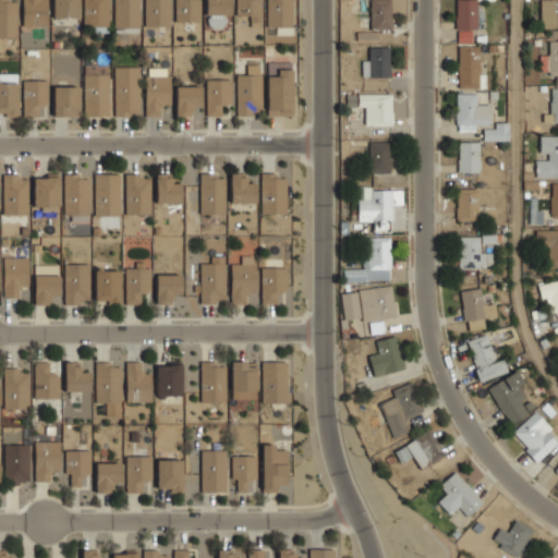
[(0,0),(0,36),(16,37),(16,0),(0,0)]
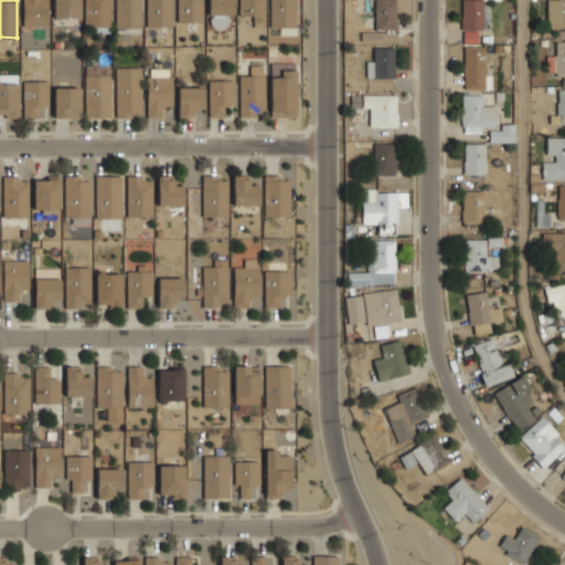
[(49,25),(46,0),(22,0),(23,27),(49,25)]
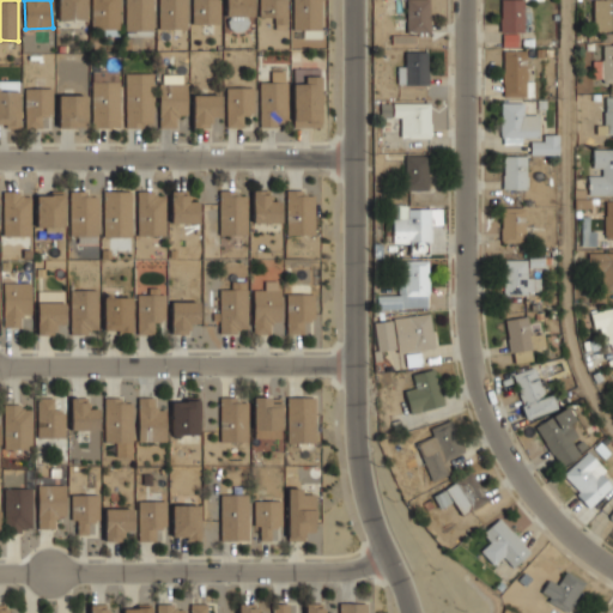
[(86,19),(85,0),(56,0),(58,20),(86,19)]
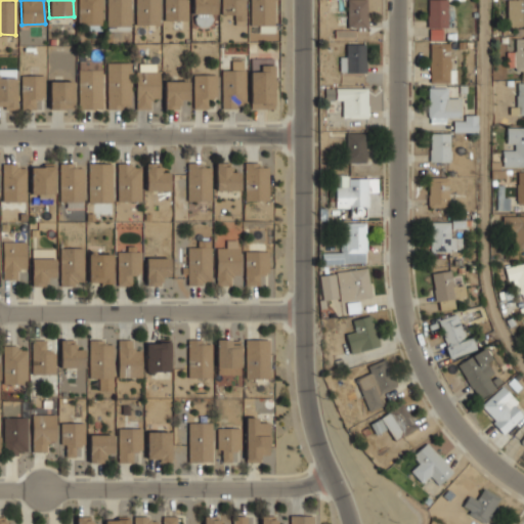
[(101,0),(78,0),(78,25),(101,25),(101,0)]
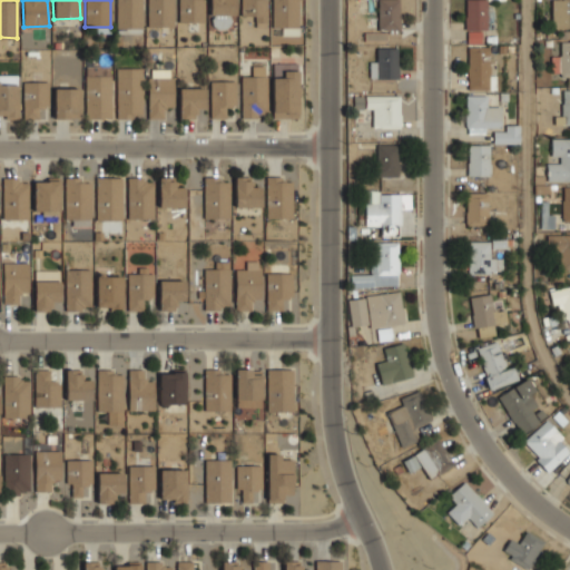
[(143,29),(141,0),(116,0),(117,33),(133,32),(133,29),(143,29)]
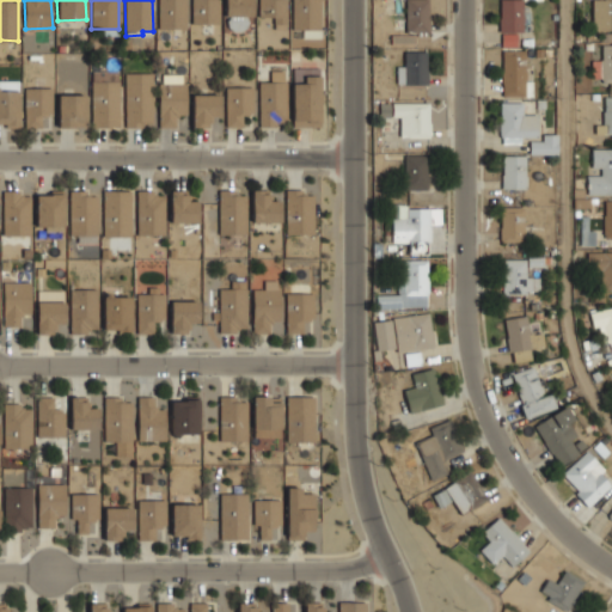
[(158,0),(158,28),(185,28),(185,0),(158,0)]
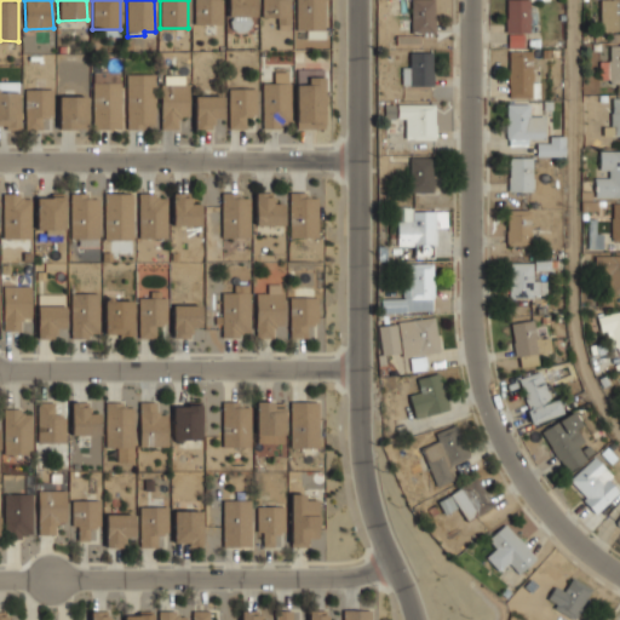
[(222,24),(222,0),(194,0),(194,24),(222,24)]
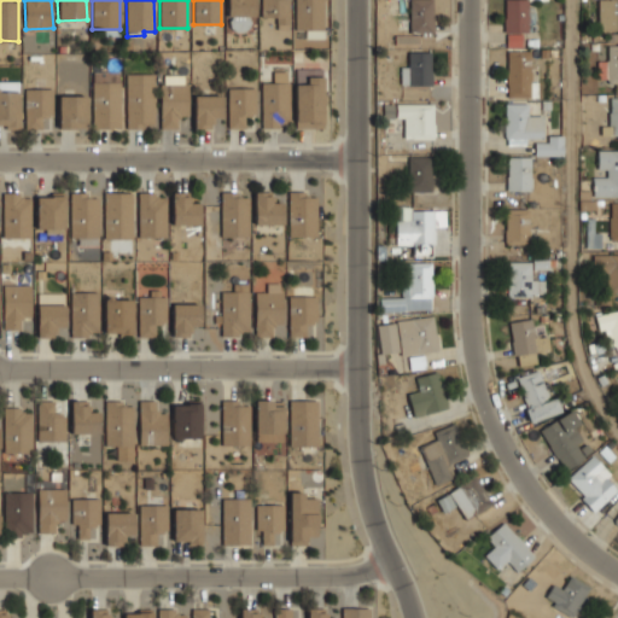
[(227,0),(227,16),(255,17),(255,0),(227,0)]
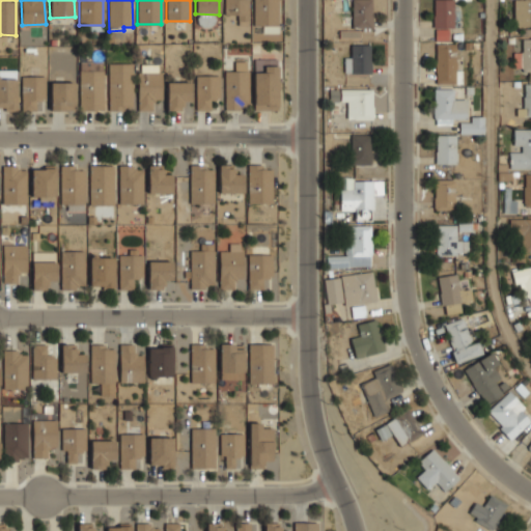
[(224,0),(225,15),(238,15),(238,19),(248,20),(248,0),(224,0)]
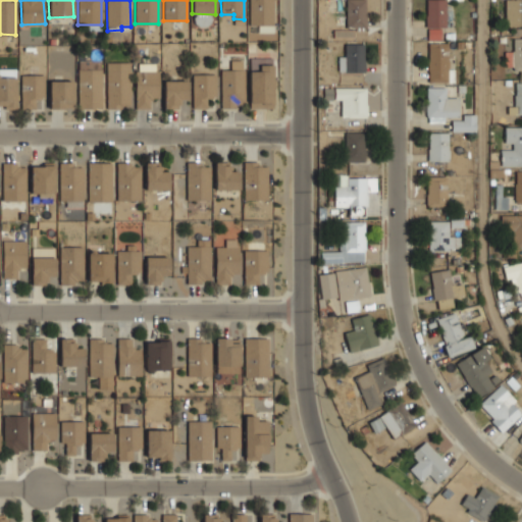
[(249,0),(250,25),(273,24),(272,0),(249,0)]
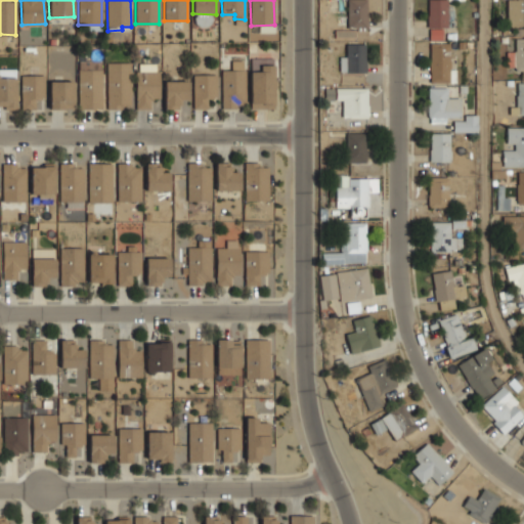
[(366,0),(347,0),(347,28),(366,28),(366,0)]
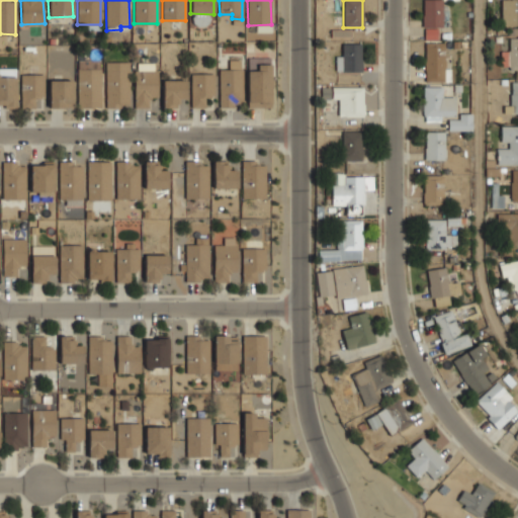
[(441,0),(423,0),(424,26),(442,25),(441,0)]
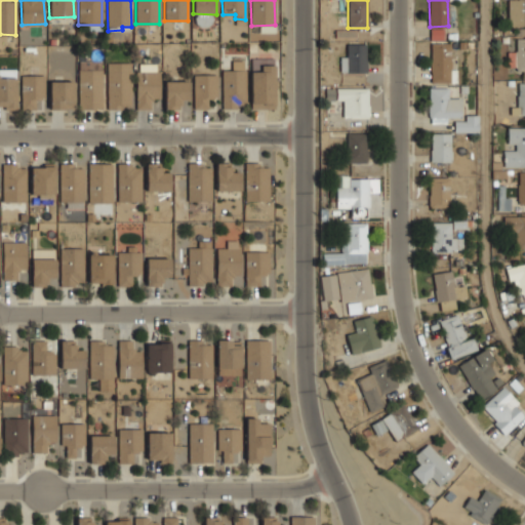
[(524,0),(508,0),(508,26),(524,26),(524,35),(524,0)]
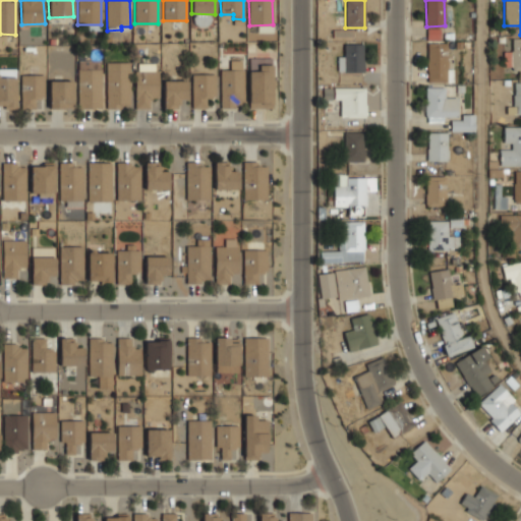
[(353,38),(353,30),(334,30),(333,37),(353,38)]
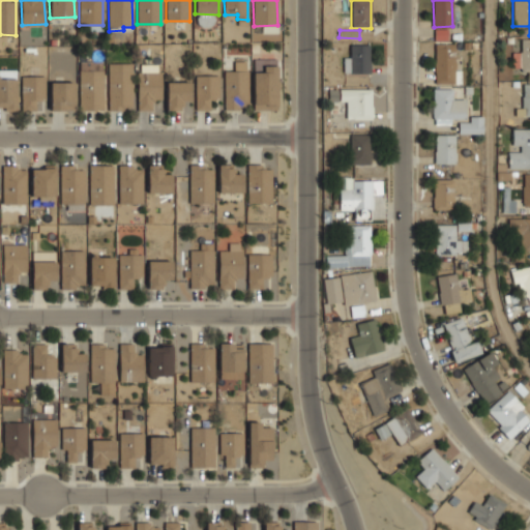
[(529,38),(522,38),(522,51),(514,51),(514,70),(529,70),(529,78),(529,38)]
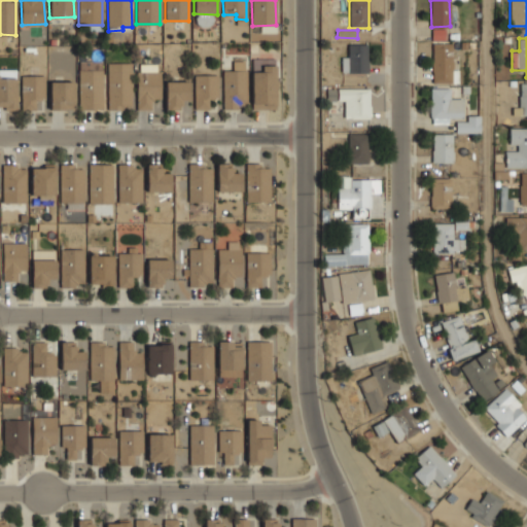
[(367,72),(366,44),(348,45),(349,58),(343,58),(343,73),(367,72)]
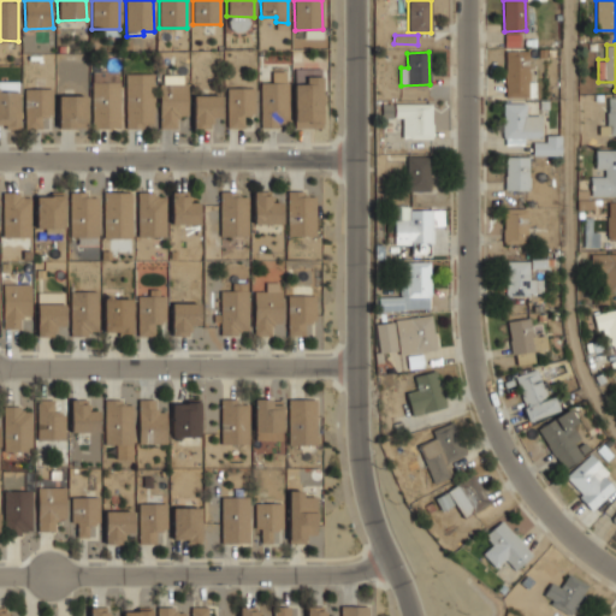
[(528,52),(504,52),(505,98),(529,98),(528,52)]
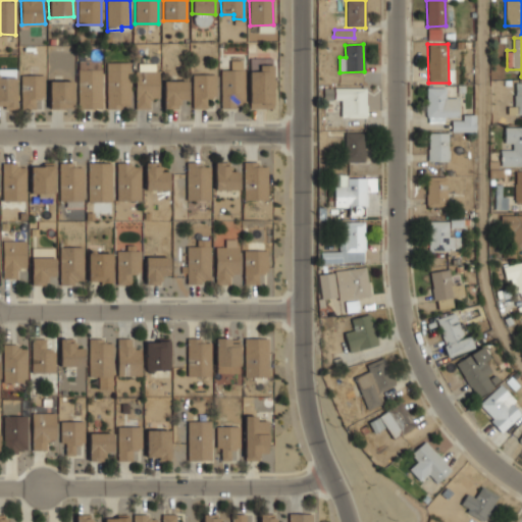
[(79,108),(101,108),(101,59),(79,59),(79,108)]
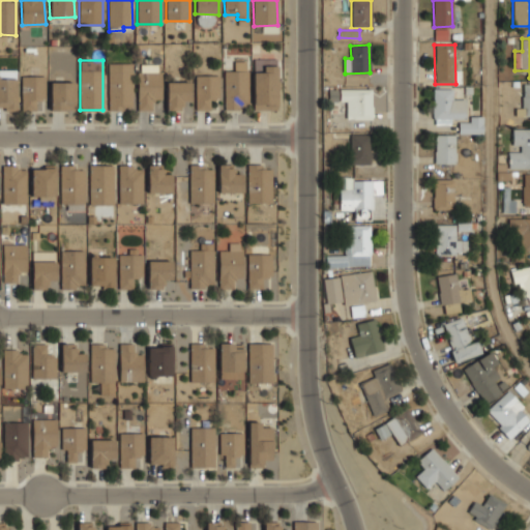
[(225,109),(246,109),(246,61),(234,61),(234,71),(224,71),(225,109)]
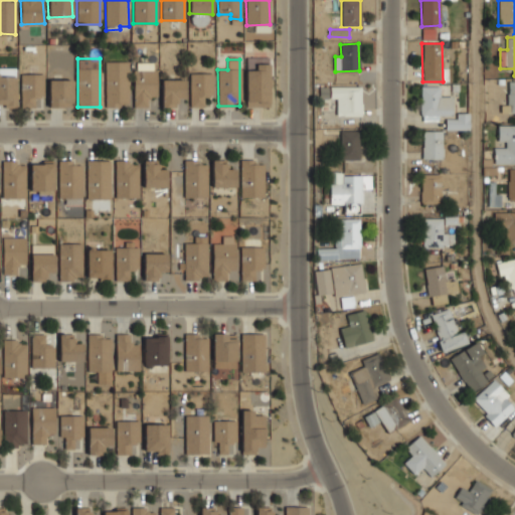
[(128,61),(107,62),(108,102),(129,101),(128,61)]
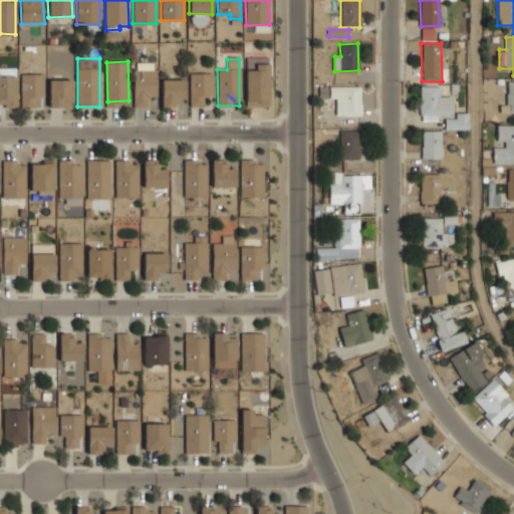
[(0,105),(16,105),(15,67),(0,67),(0,105)]
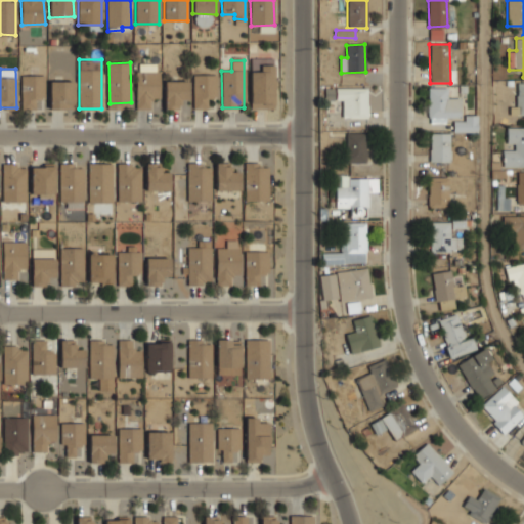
[(160,98),(159,71),(135,72),(137,110),(151,108),(150,98),(160,98)]
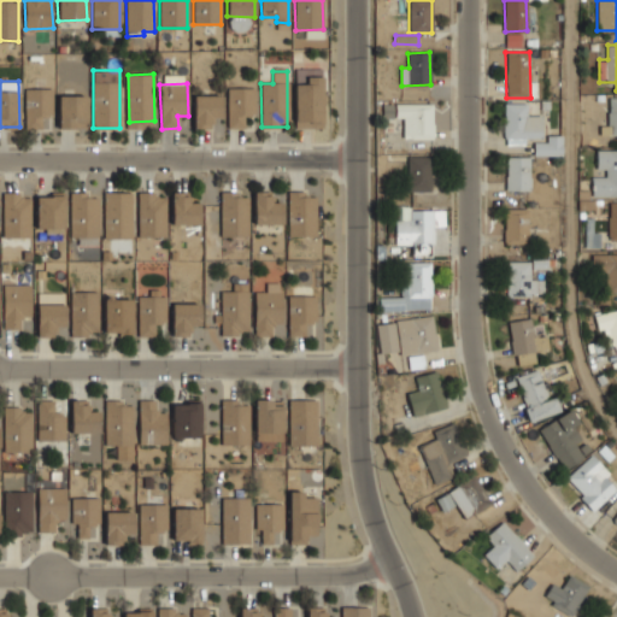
[(25,129),(41,129),(41,116),(51,116),(50,88),(24,89),(25,129)]
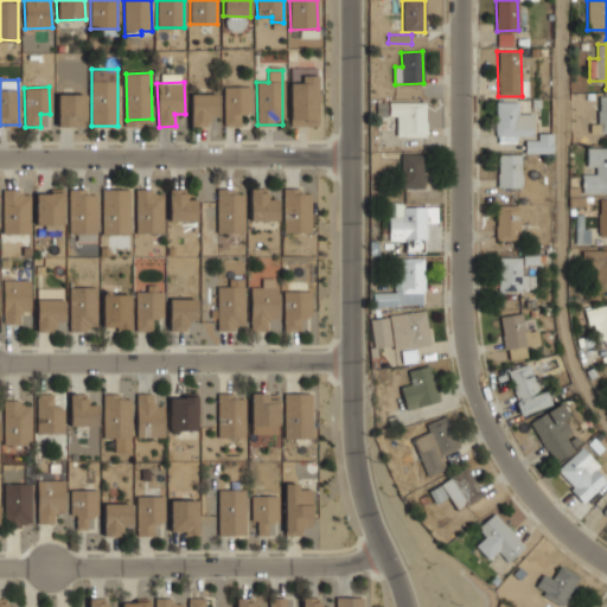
[(223,126),(240,126),(241,114),(248,114),(249,88),(225,88),(223,126)]
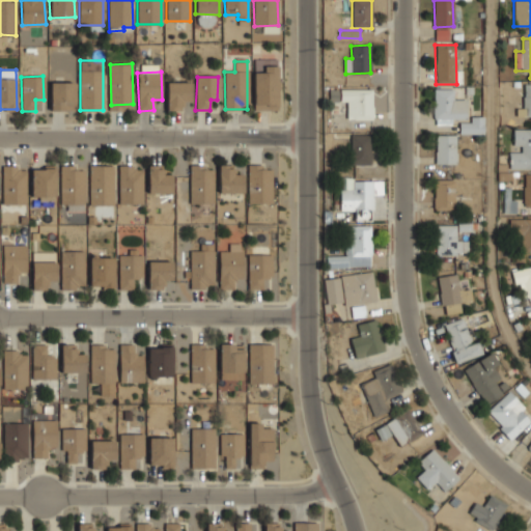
[(255,105),(266,105),(266,110),(276,110),(277,77),(255,77),(255,105)]
